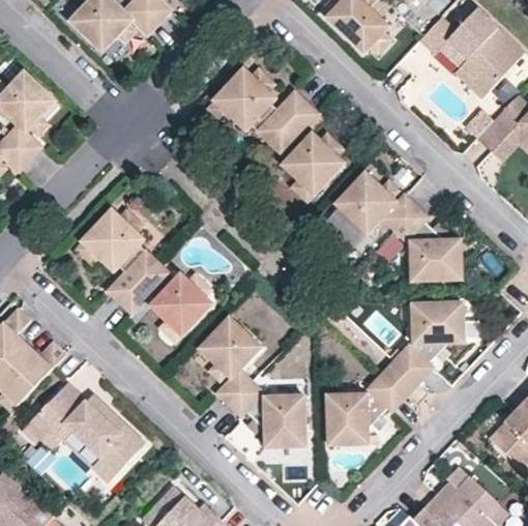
[(85,0),(68,19),(93,41),(108,26),(115,33),(125,22),(129,18),(145,31),(155,22),(132,0),(124,0),(119,6),(112,0),(85,0)]
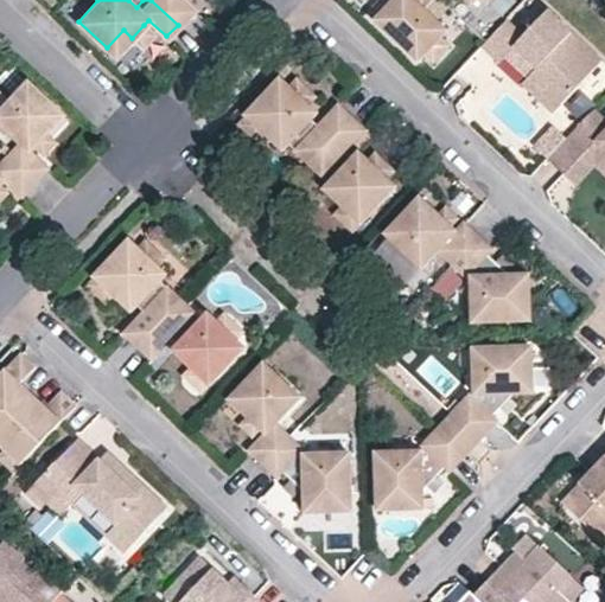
[(151,0),(178,25),(191,10),(180,0),(151,0)]
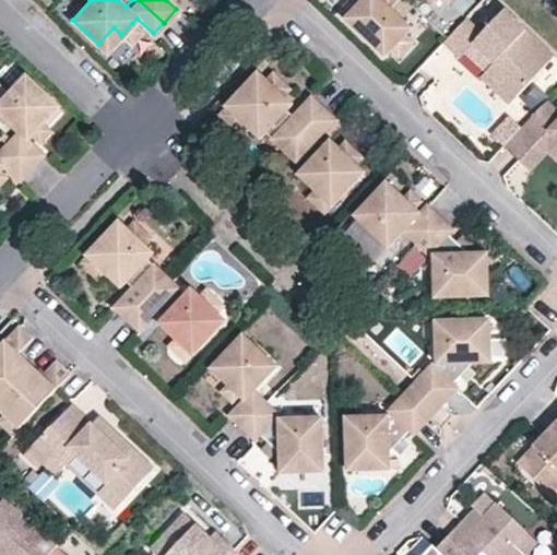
[(358,0),(344,0),(342,3),(350,10),(358,0)]
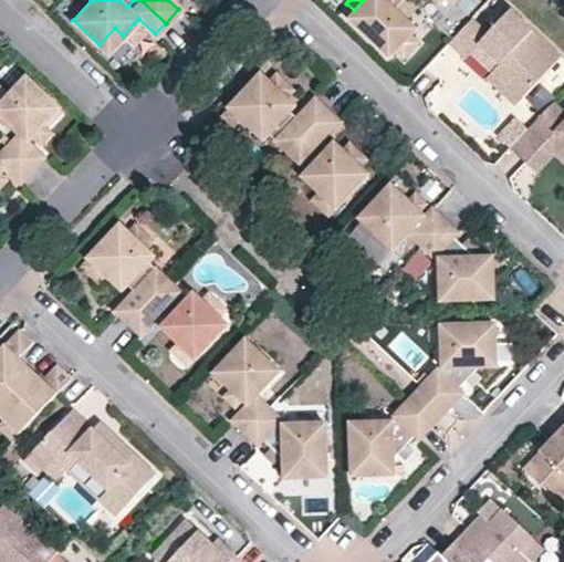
[(363,0),(354,10),(346,18),(387,55),(394,49),(407,35),(414,28),(393,8),(399,0),(363,0)]
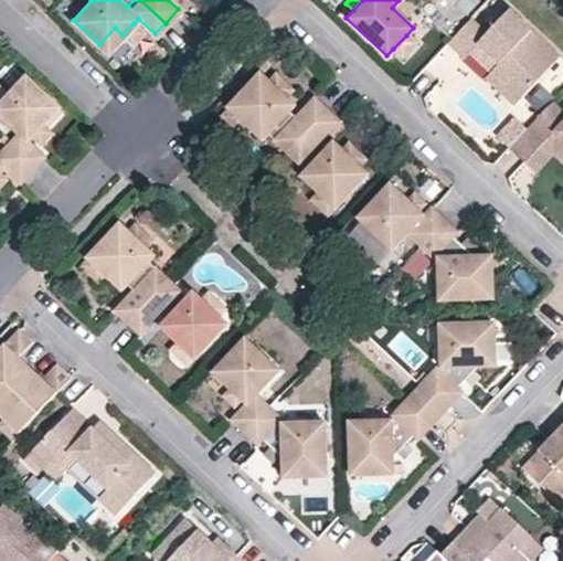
[(517,97),(556,55),(508,10),(486,33),(469,18),(450,38),(446,42),(466,61),(478,49),(497,66),(490,73),(517,97)]
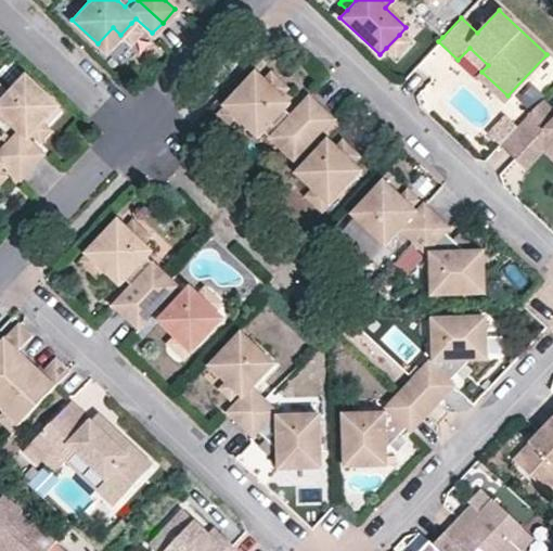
[(131,23),(120,35),(127,41),(138,29),(131,23)]
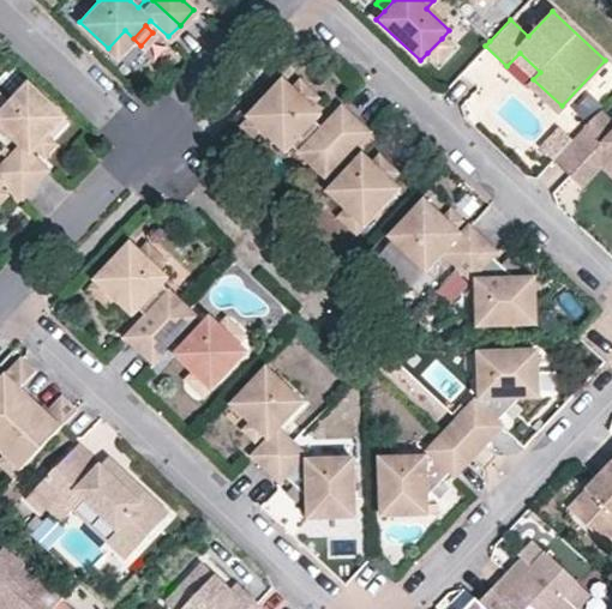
[(133,38),(125,30),(108,48),(117,56),(133,38)]
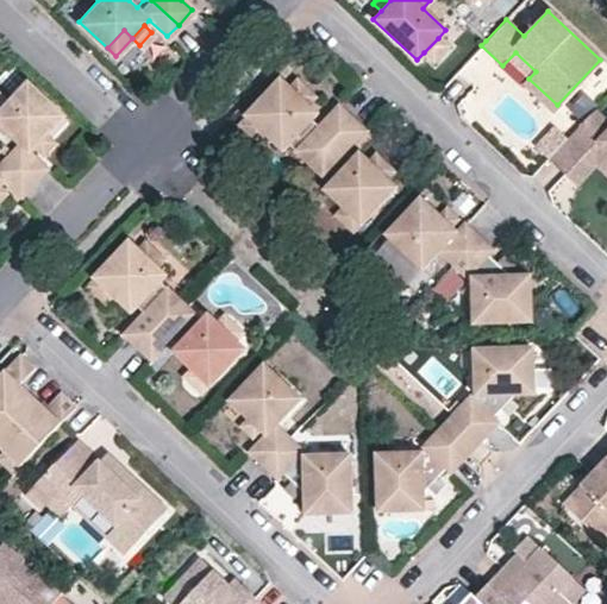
[(445,45),(438,38),(424,52),(431,61),(445,45)]
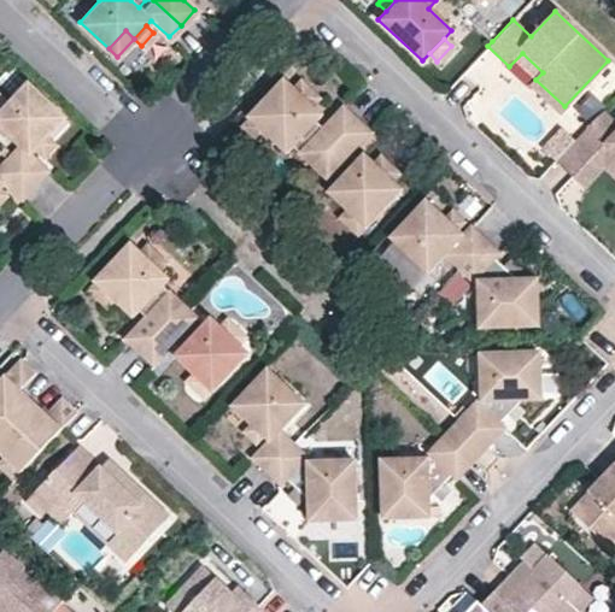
[(598,105),(614,89),(614,65),(613,63),(584,89),(598,105)]
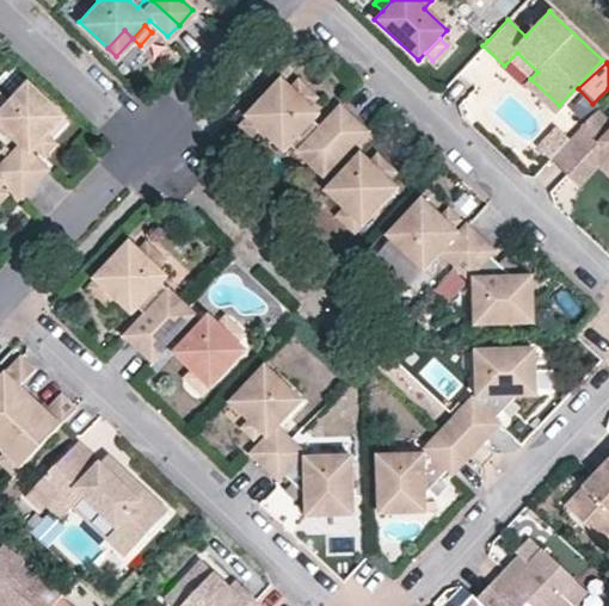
[(309,104),(319,94),(299,75),(289,85),(309,104)]
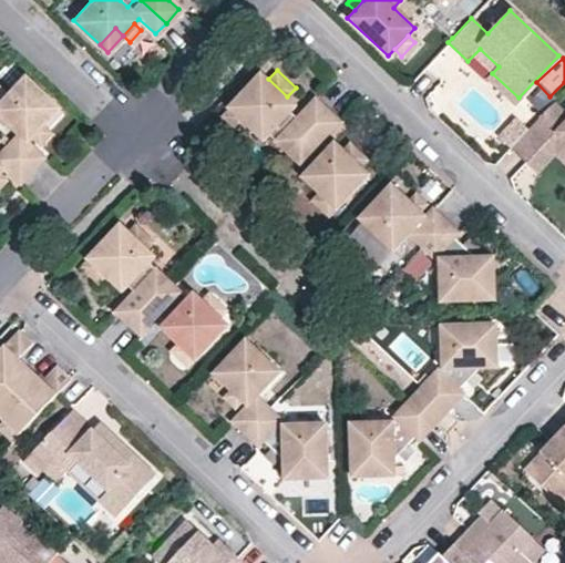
[(228,108),(246,123),(264,141),(269,134),(287,151),(327,109),(315,96),(296,116),(289,110),(295,104),(287,96),(268,79),(262,73),(228,108)]
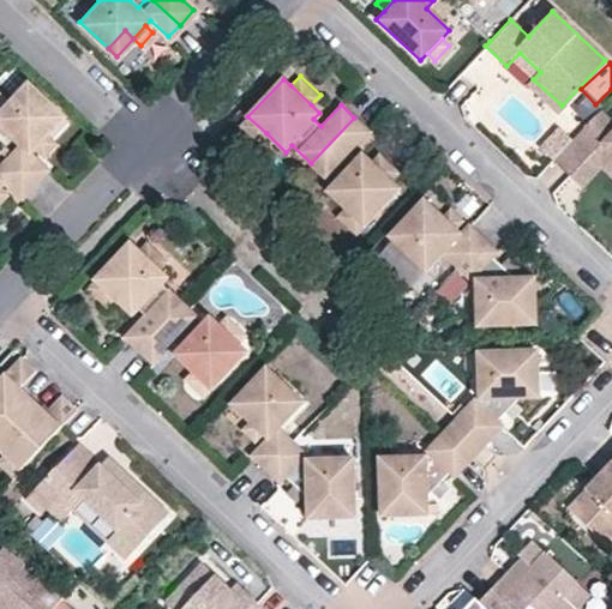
[(533,79),(525,89),(552,115),(562,106),(533,79)]
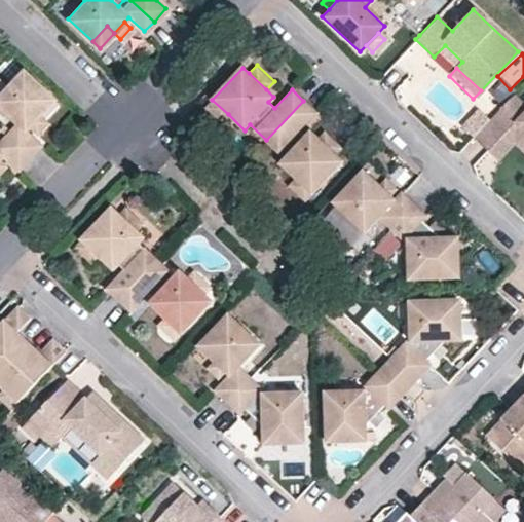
[(19,73),(0,91),(0,114),(10,123),(0,135),(0,137),(25,159),(37,146),(22,133),(25,128),(36,117),(29,110),(43,96),(19,73)]
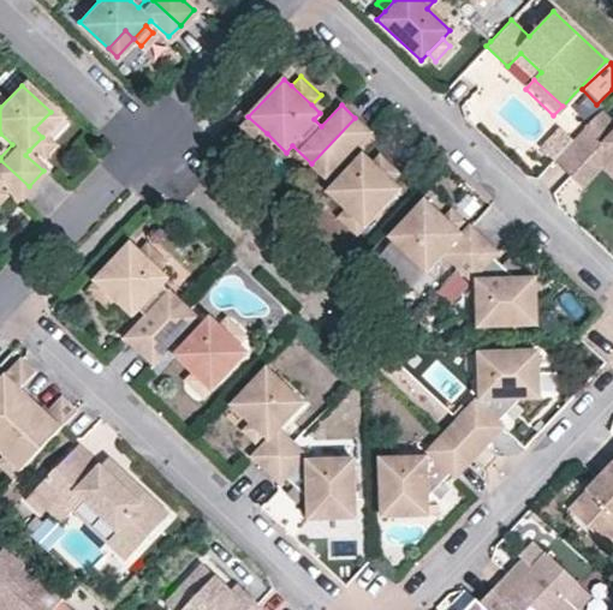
[(612,124),(599,111),(570,141),(551,161),(569,177),(601,143),(612,153),(612,124)]
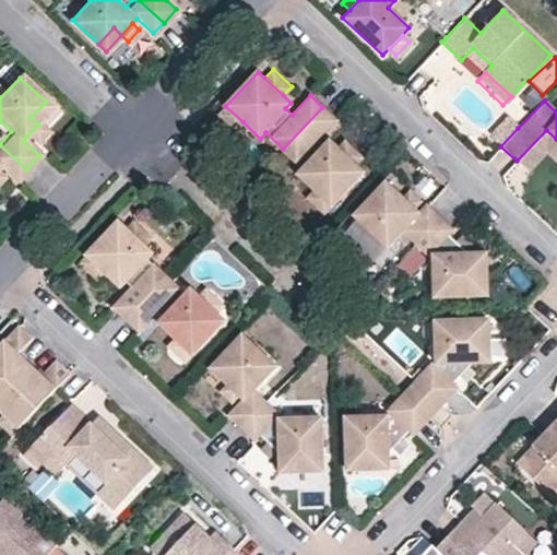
[(54,107),(46,102),(31,117),(38,125),(54,107)]
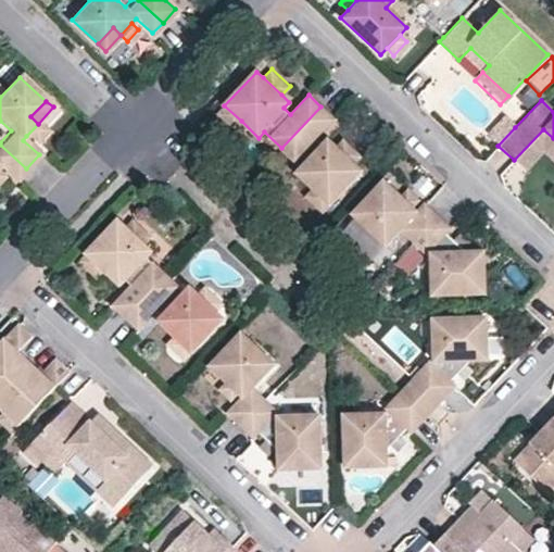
[(224,105),(216,114),(233,130),(241,121),(224,105)]
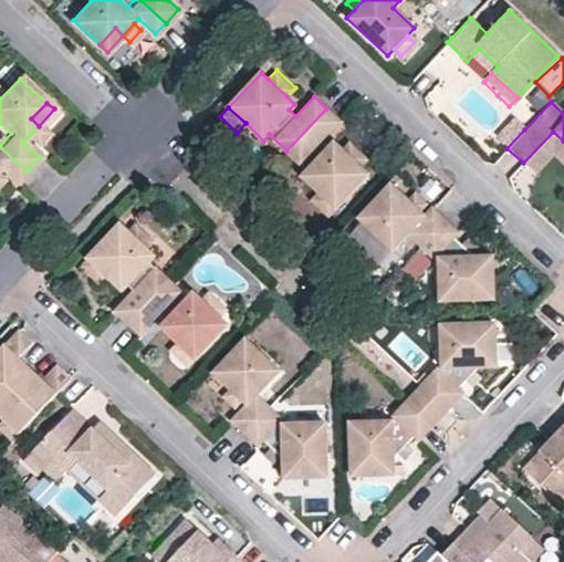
[(305,168),(300,175),(316,190),(334,207),(367,173),(358,165),(342,149),(334,142),(329,148),(321,141),(340,121),(326,108),(286,151),(305,168)]
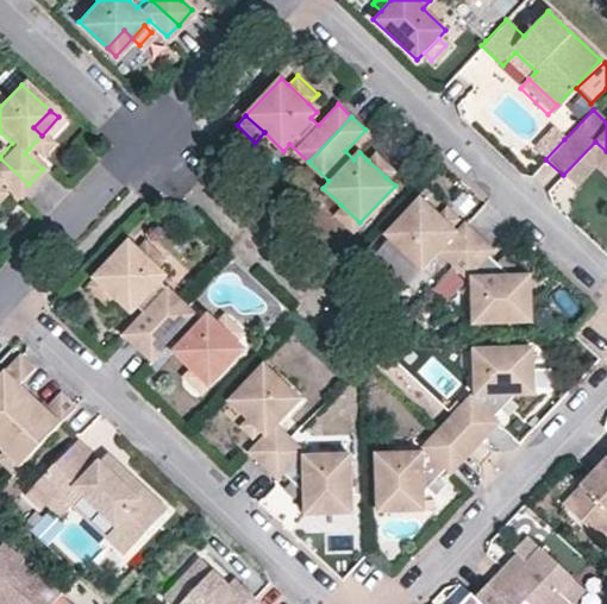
[(533,148),(545,159),(564,139),(552,127),(533,148)]
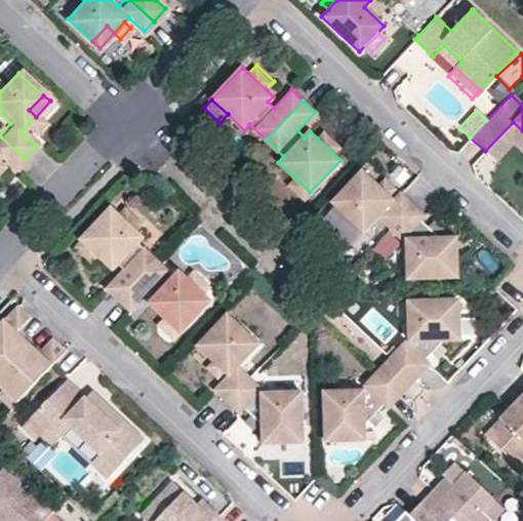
[(43,123),(36,117),(25,128),(32,134),(43,123)]
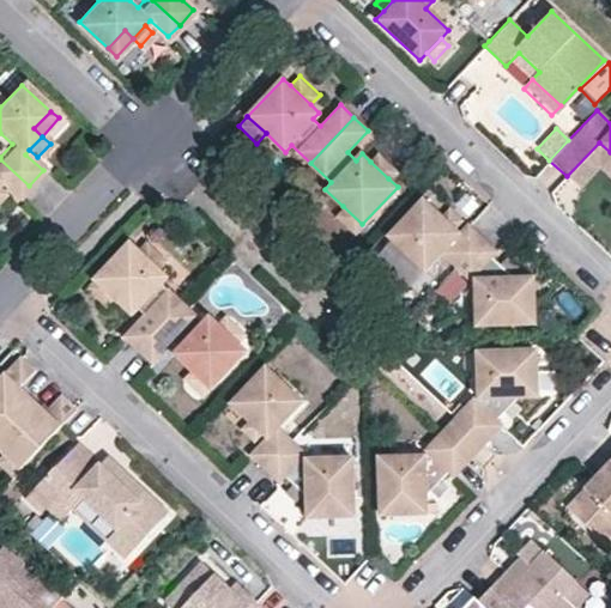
[(610,178),(610,152),(599,143),(567,176),(578,187),(598,166),(610,178)]
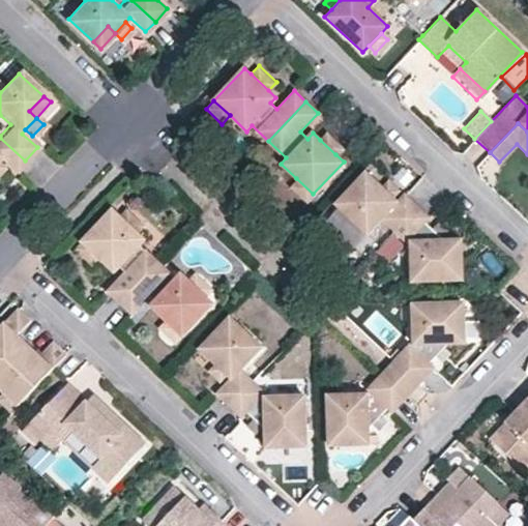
[(335,154),(345,146),(328,130),(320,140),(335,154)]
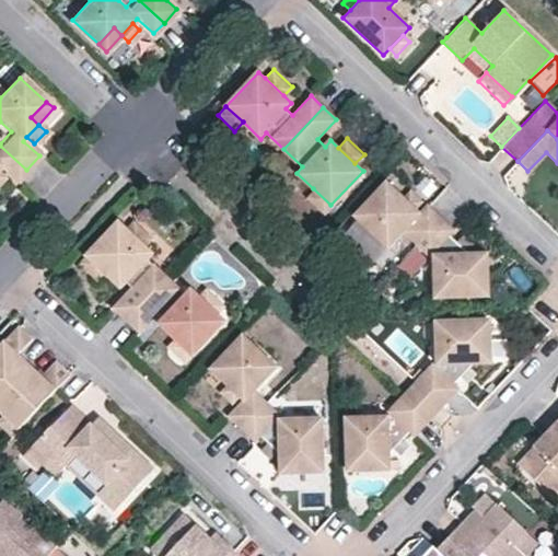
[(0,170),(15,182),(26,170),(0,146),(0,170)]
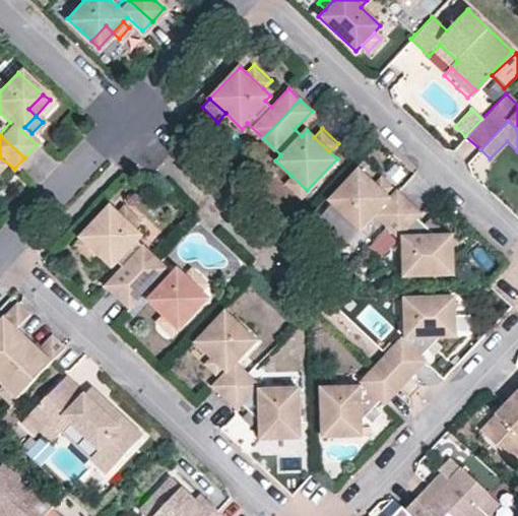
[(366,190),(373,183),(357,168),(349,175),(366,190)]
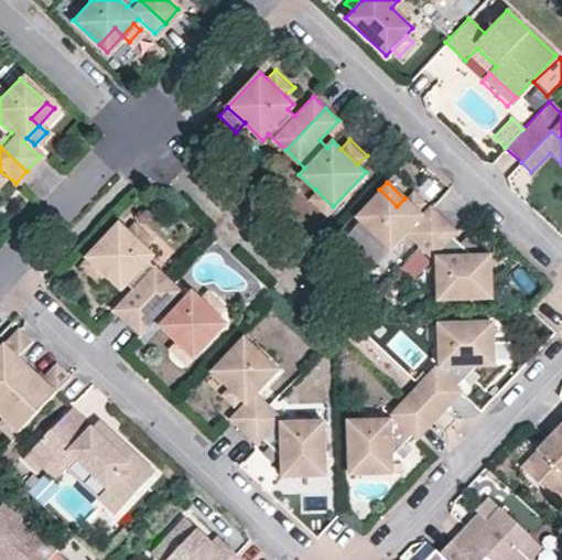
[(325,215),(333,206),(315,190),(306,198),(325,215)]
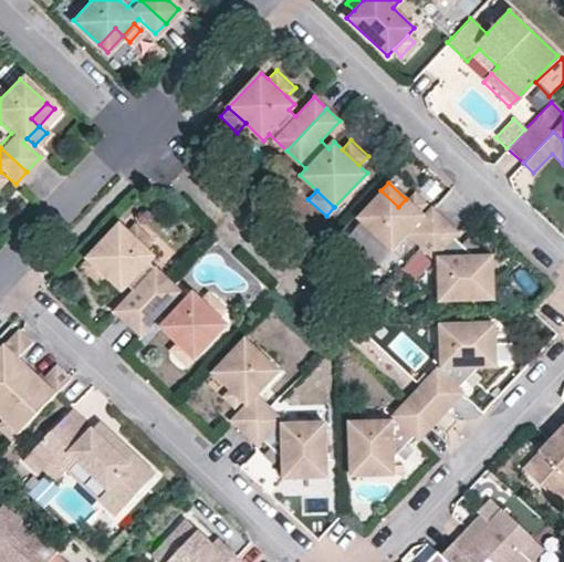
[(380,190),(354,218),(388,249),(404,233),(417,247),(442,221),(430,207),(423,215),(418,210),(406,199),(398,207),(380,190)]
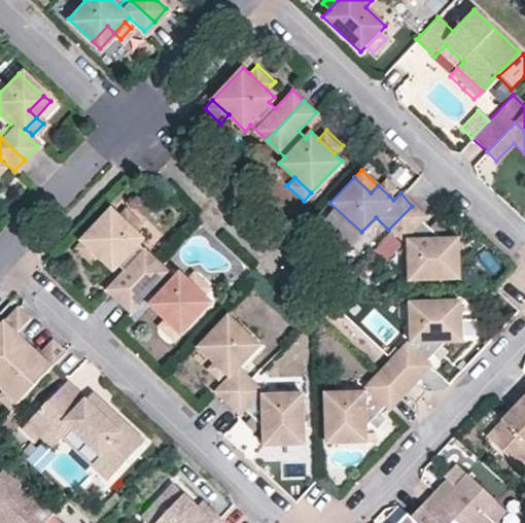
[(389,196),(395,188),(384,178),(378,185),(389,196)]
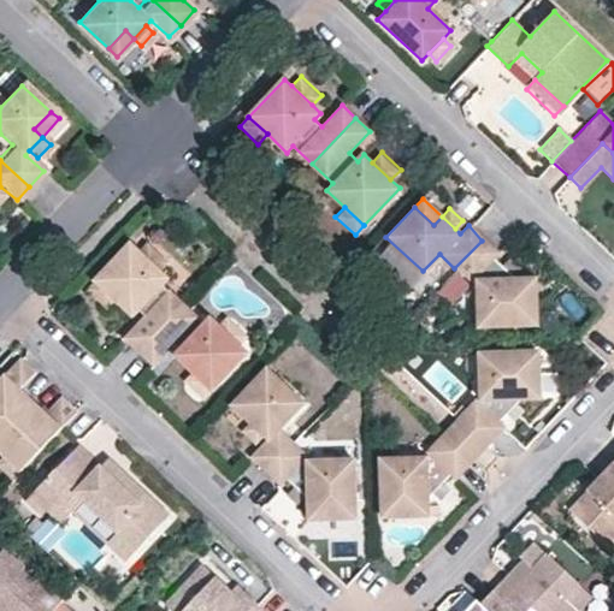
[(472,280),(473,283),(476,327),(519,327),(518,306),(532,306),(532,283),(517,282),(512,278),(501,268),(493,260),(496,254),(482,241),(454,268),(468,283),(472,280)]
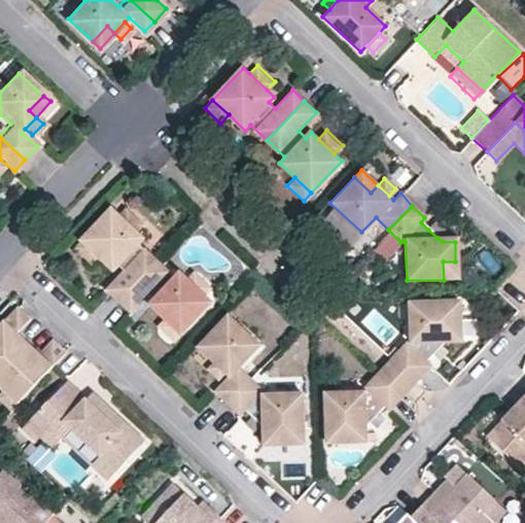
[(140,238),(133,232),(116,216),(108,208),(83,234),(101,250),(115,264),(120,258),(128,266),(110,284),(121,295),(153,260),(135,243),(140,238)]
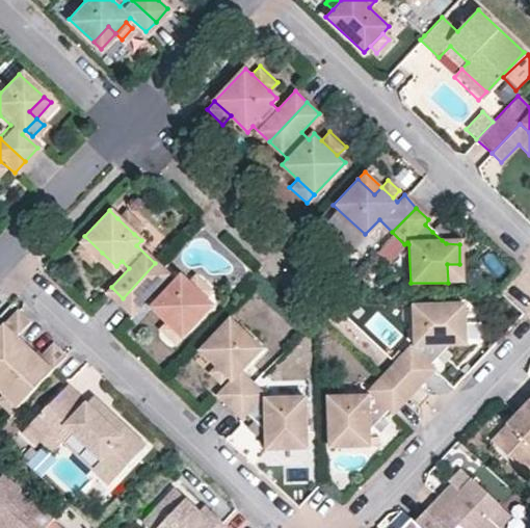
[(125,210),(117,218),(134,234),(141,226),(125,210)]
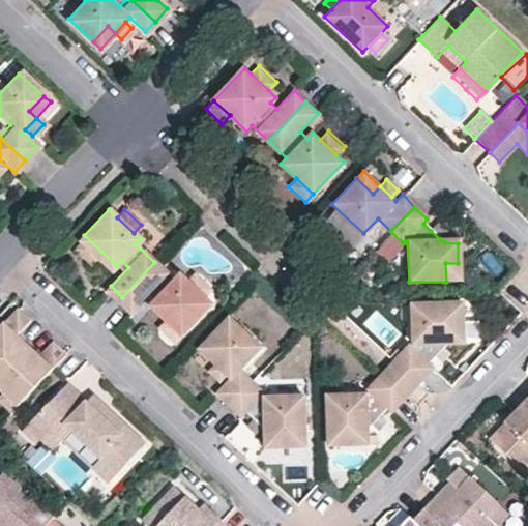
[(440,239),(444,235),(435,226),(431,231),(440,239)]
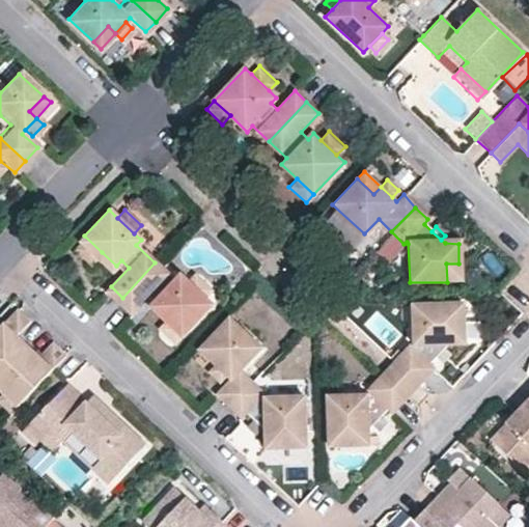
[(94,259),(102,252),(84,236),(78,243),(94,259)]
